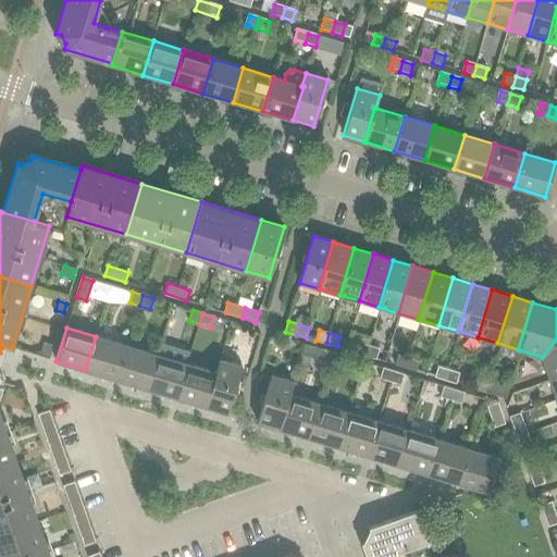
[(124,345),(96,336),(85,370),(113,379),(124,345)]
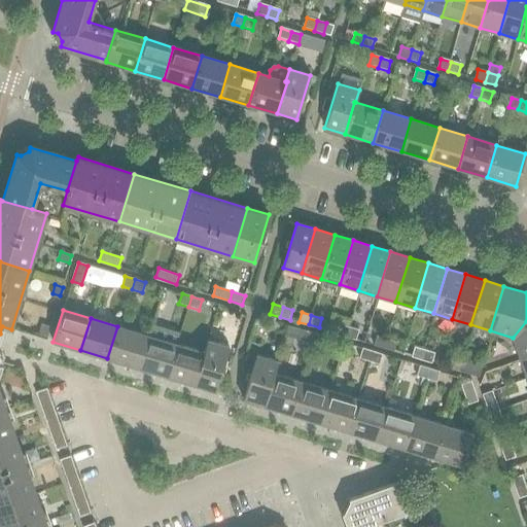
[(526,357),(526,321),(513,338),(520,359),(526,357)]
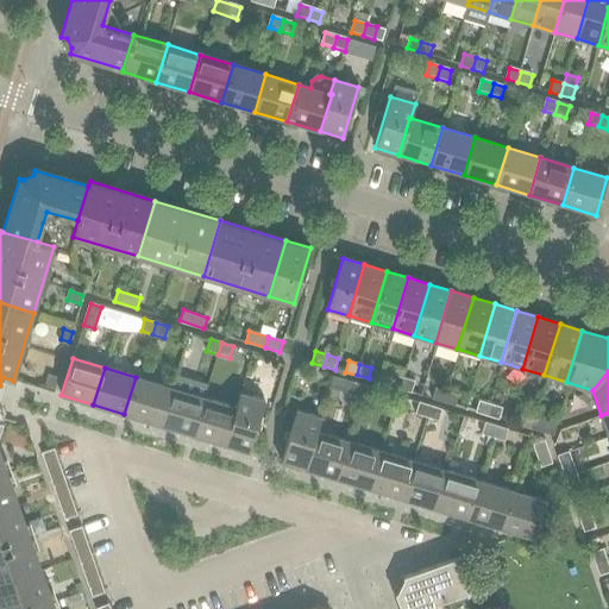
[(400,389),(403,377),(391,374),(388,385),(400,389)]
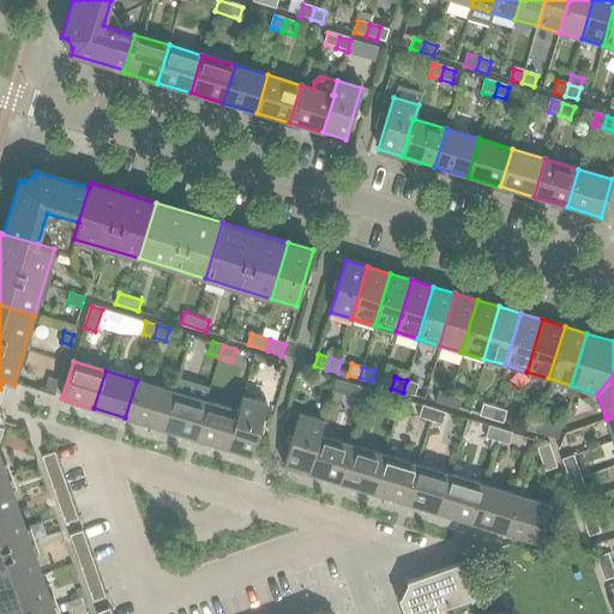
[(49,378),(46,391),(55,393),(59,380),(49,378)]
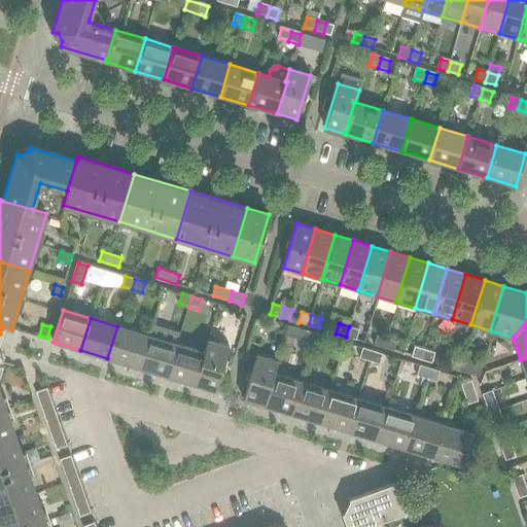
[(288,325),(285,336),(304,341),(307,331),(288,325)]
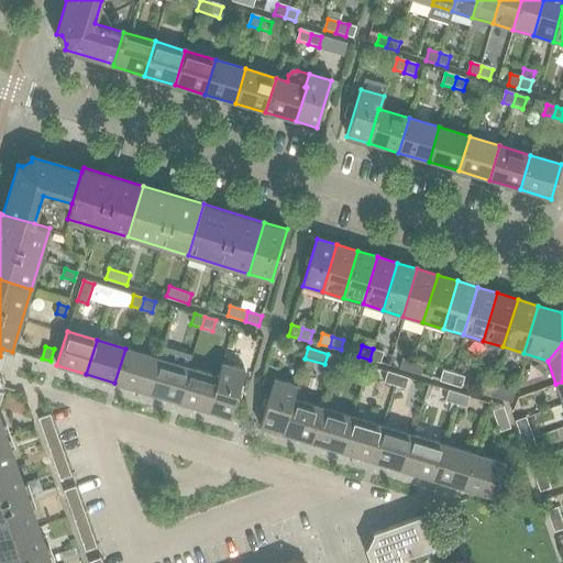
[(114,383),(143,392),(154,357),(125,349),(114,383)]
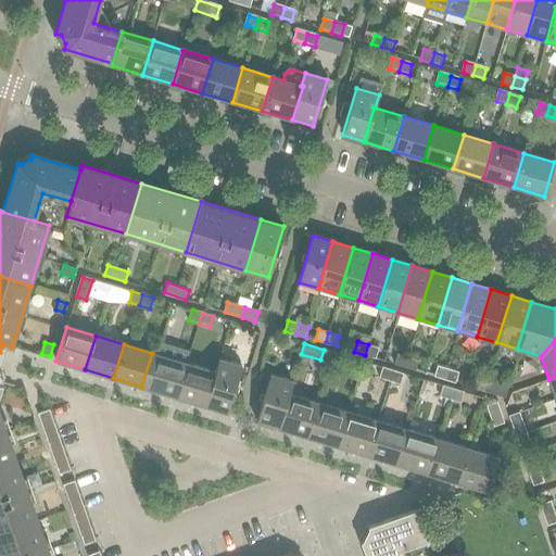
[(368,344),(365,355),(376,358),(379,348),(368,344)]
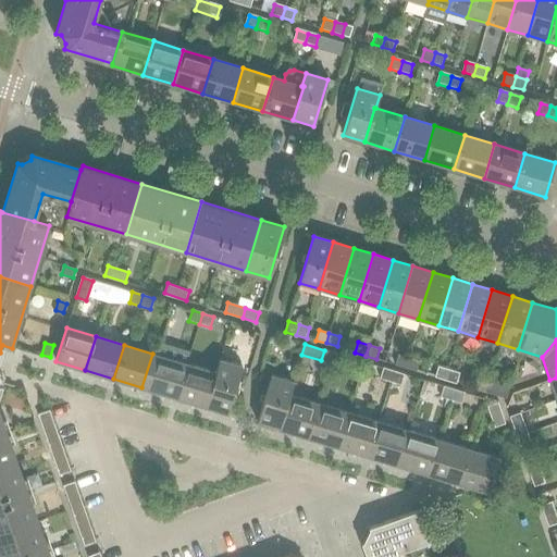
[(332,363),(335,354),(324,350),(321,360),(332,363)]
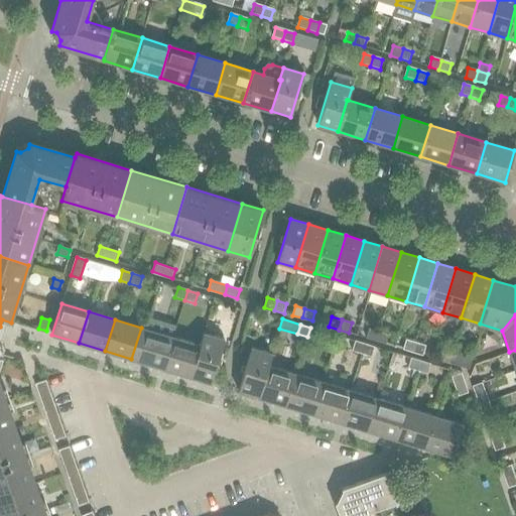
[(167,336),(141,328),(131,359),(157,367),(167,336)]
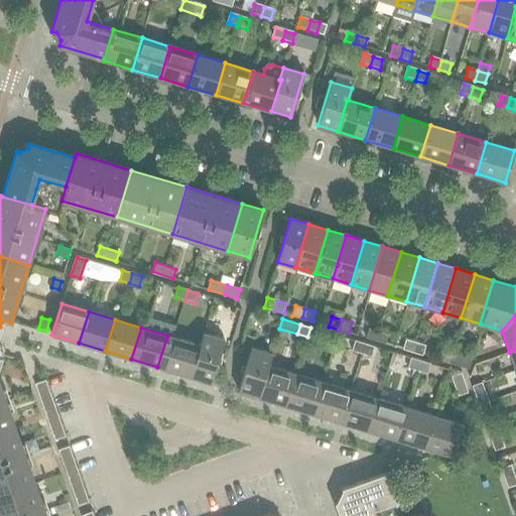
[(316,340),(319,331),(310,328),(307,337),(316,340)]
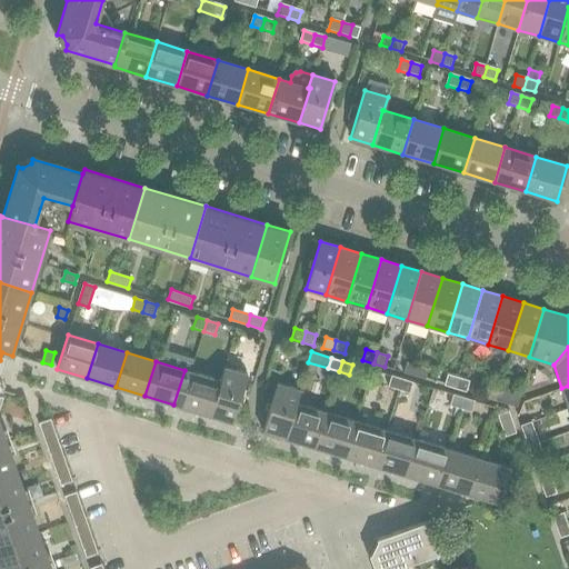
[(426,379),(429,369),(408,362),(405,372),(426,379)]
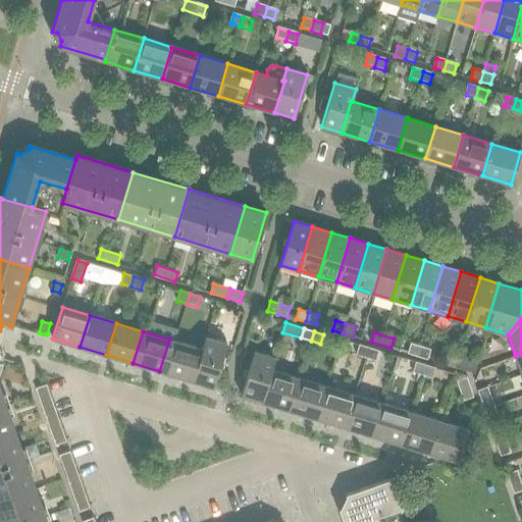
[(202,349),(196,348),(186,379),(213,387),(226,344),(205,337),(202,349)]
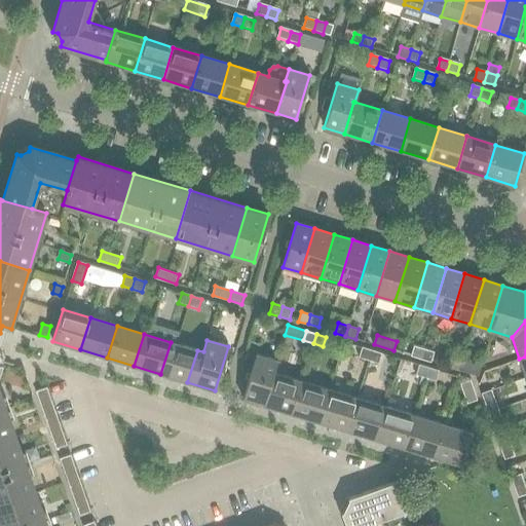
[(197,350),(171,342),(160,374),(187,382),(197,350)]
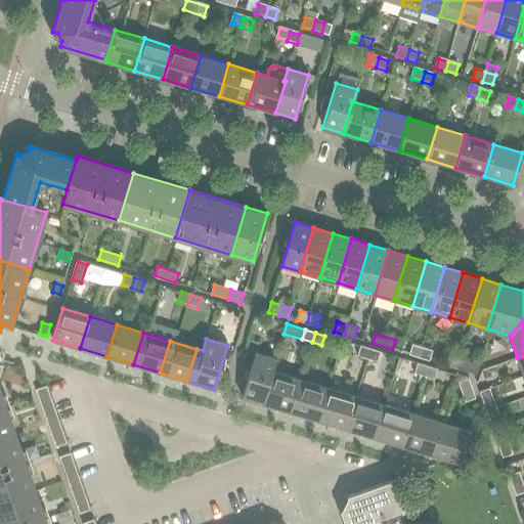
[(420,357),(423,348),(413,345),(410,354),(420,357)]
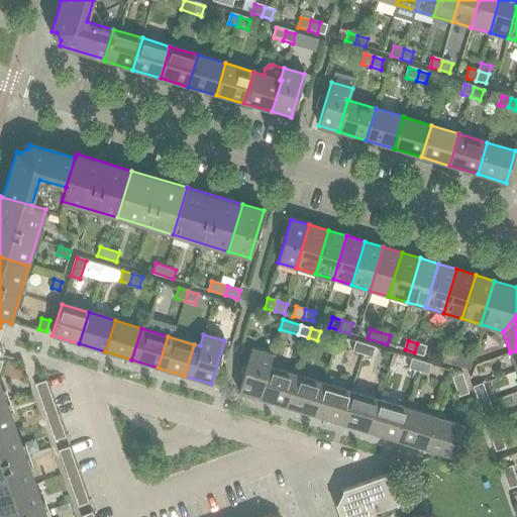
[(363,354),(366,345),(356,342),(353,351),(363,354)]
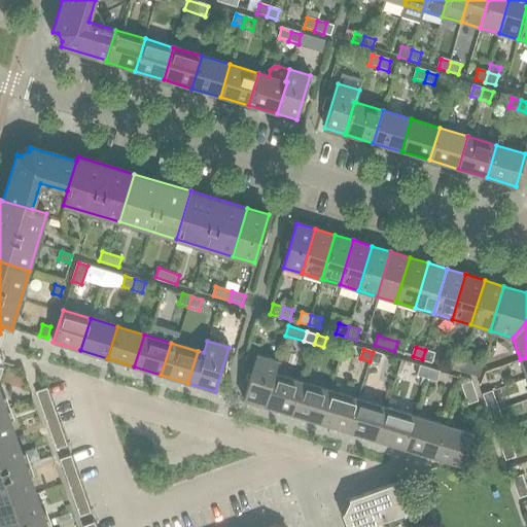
[(425,350),(422,359),(432,362),(435,353),(425,350)]
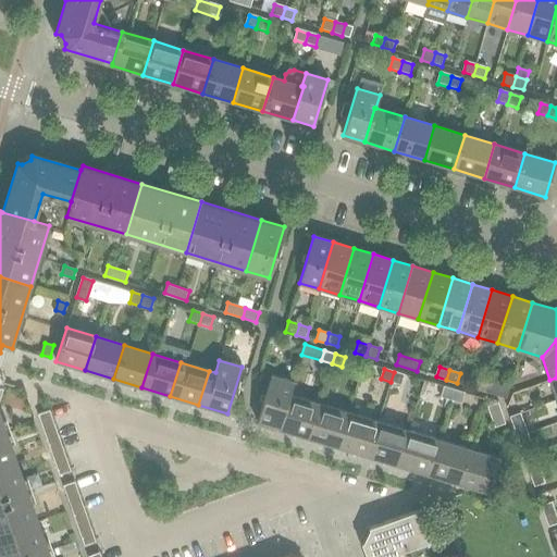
[(401,385),(405,375),(394,372),(391,382),(401,385)]
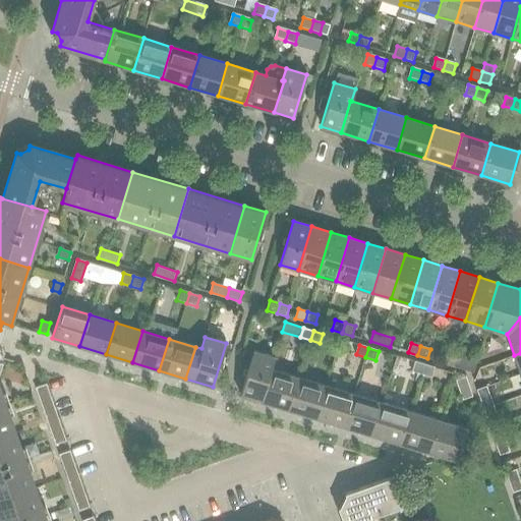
[(240,395),(259,401),(270,369),(271,369),(275,357),(253,351),(240,395)]
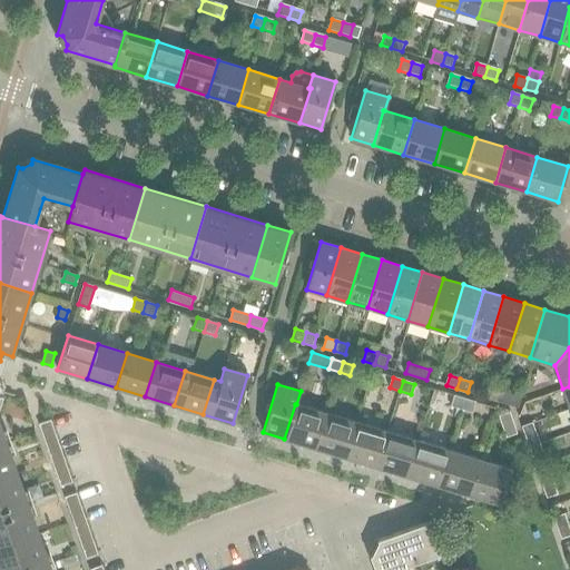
[(499,401),(501,391),(490,387),(487,397),(499,401)]
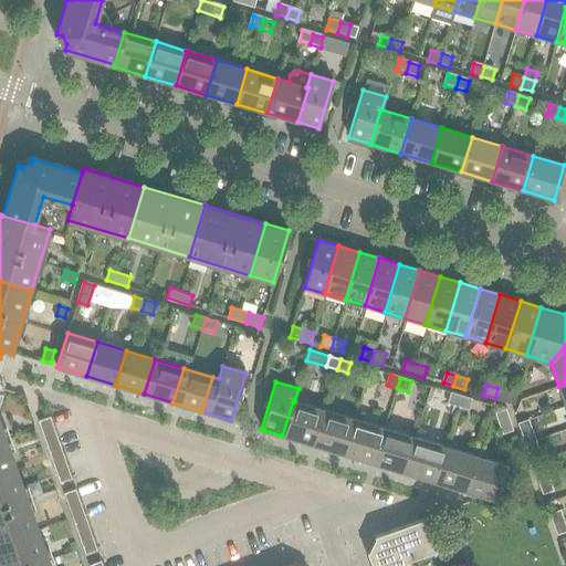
[(515,404),(519,394),(498,388),(495,398),(515,404)]
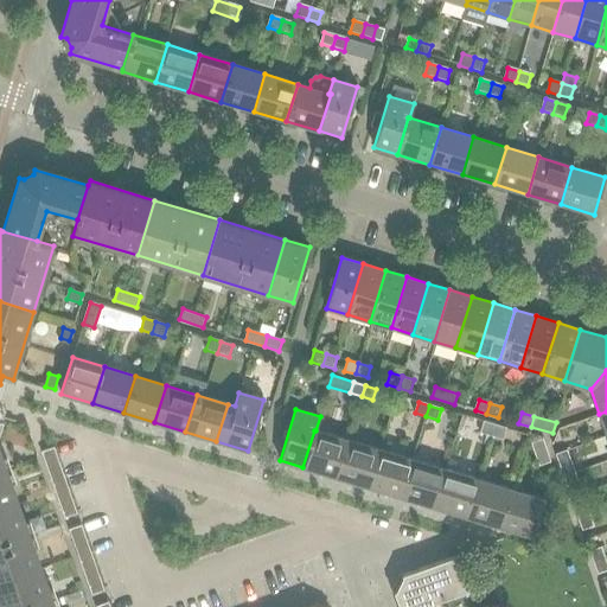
[(492,436),(496,425),(484,421),(481,433),(492,436)]
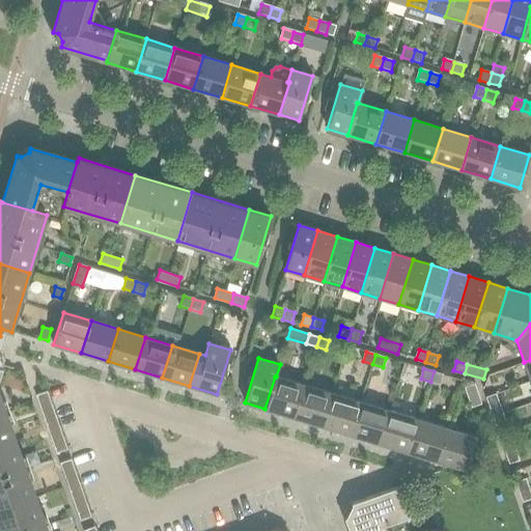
[(441,384),(443,374),(434,371),(430,382),(441,384)]
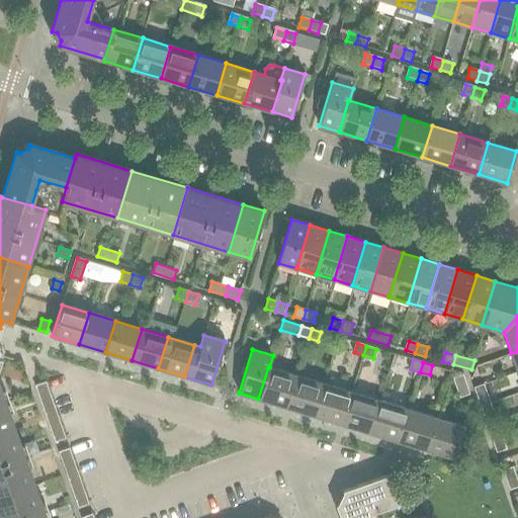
[(258,399),(286,407),(295,375),(269,367),(268,367),(258,399)]
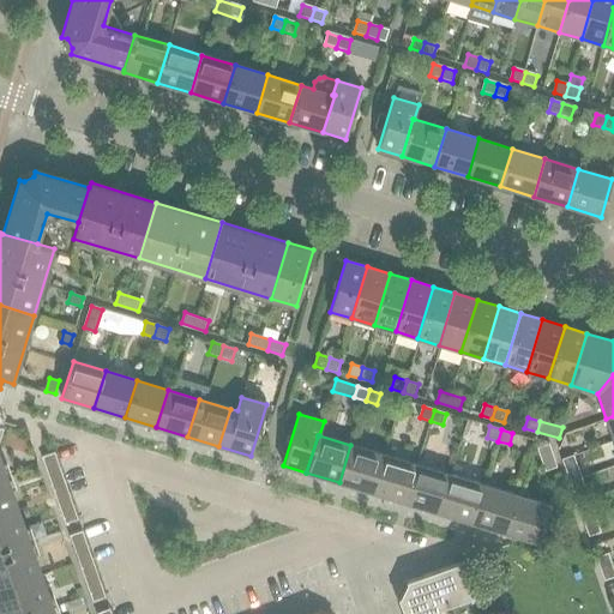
[(558,467),(549,444),(539,447),(547,471),(558,467)]
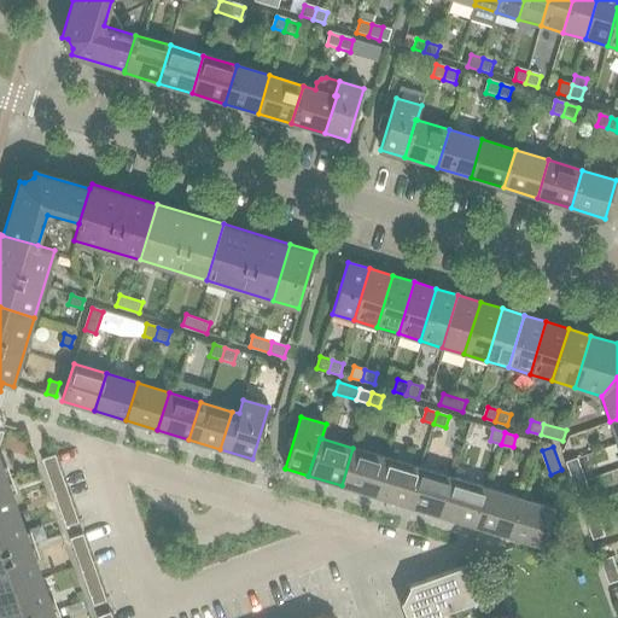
[(342,485),(374,496),(386,458),(353,448),(342,485)]
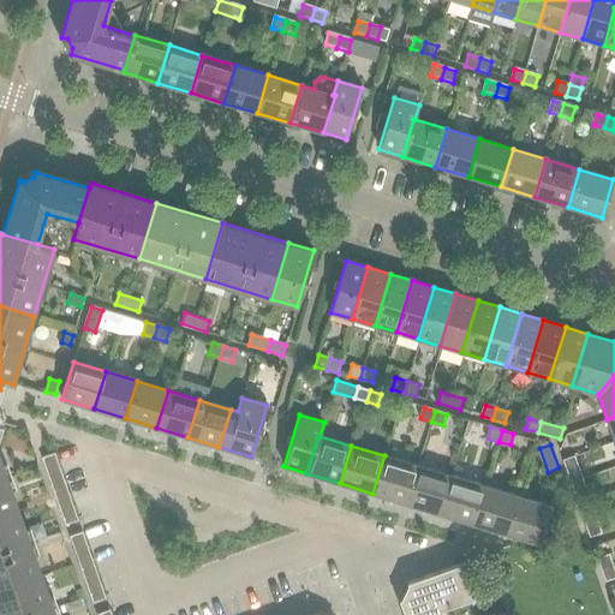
[(54,453),(42,458),(46,469),(58,464),(54,453)]
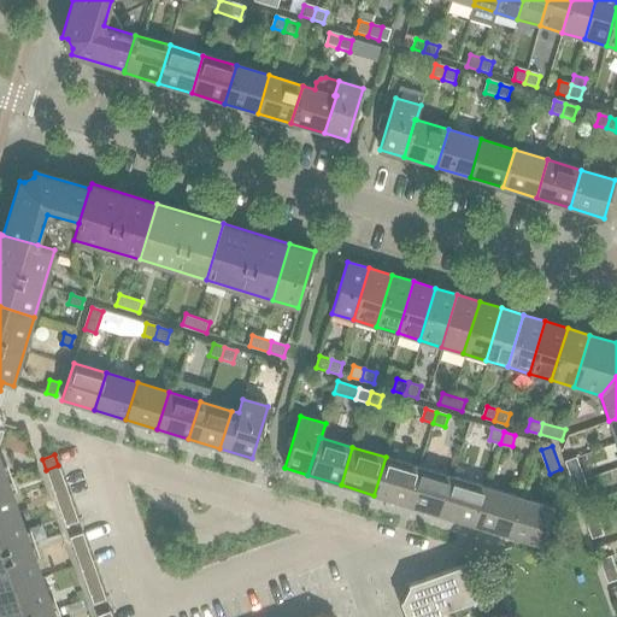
[(418,468),(386,457),(374,495),(407,505),(418,468)]
